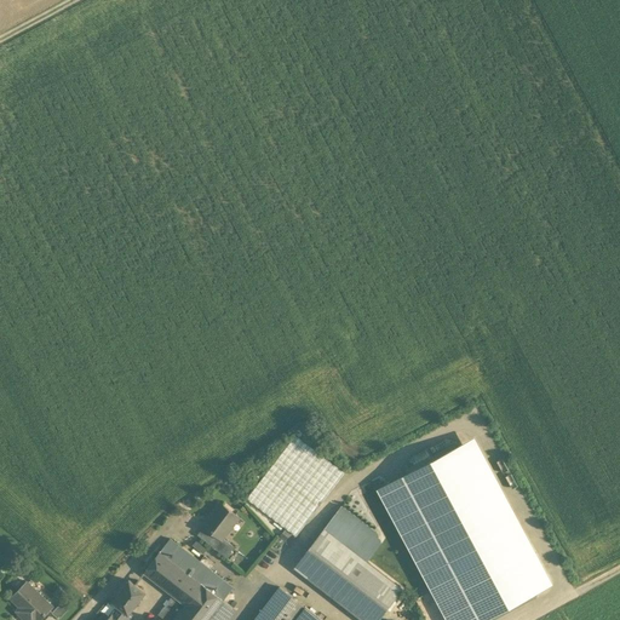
[(247,498),(298,535),(345,472),(294,435),(247,498)]
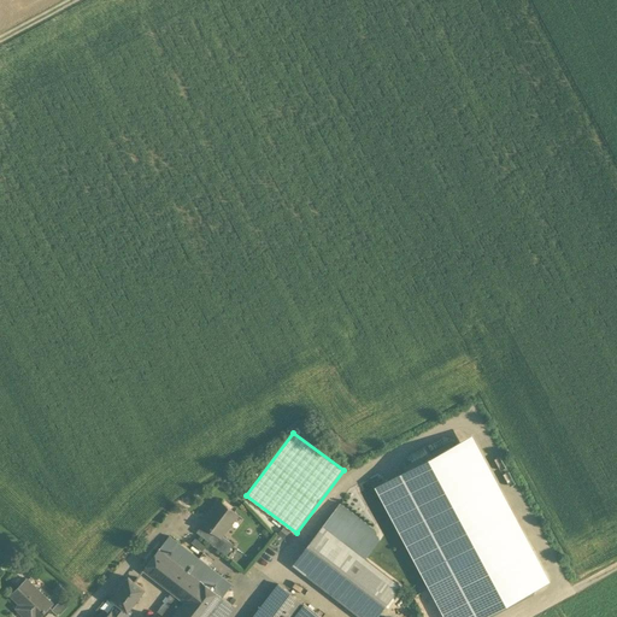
[(405,470),(376,486),(446,616),(491,616),(535,594),(533,591),(551,581),(471,434),(454,444),(453,441),(429,453),(425,447),(409,456),(412,463),(404,468),(405,470)]
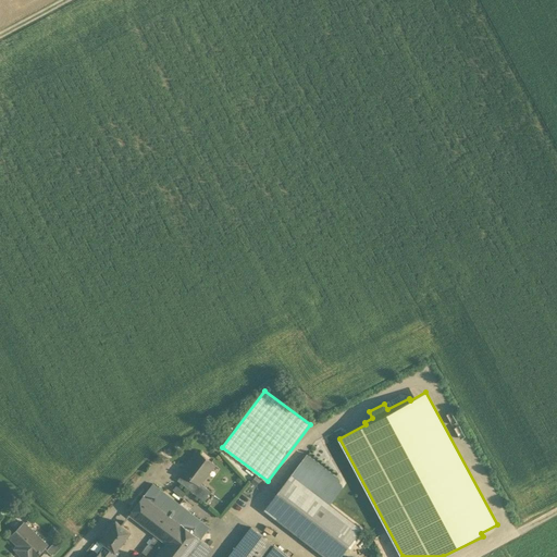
[(185,472),(199,483),(200,482),(214,465),(198,453),(184,471),(185,472)]
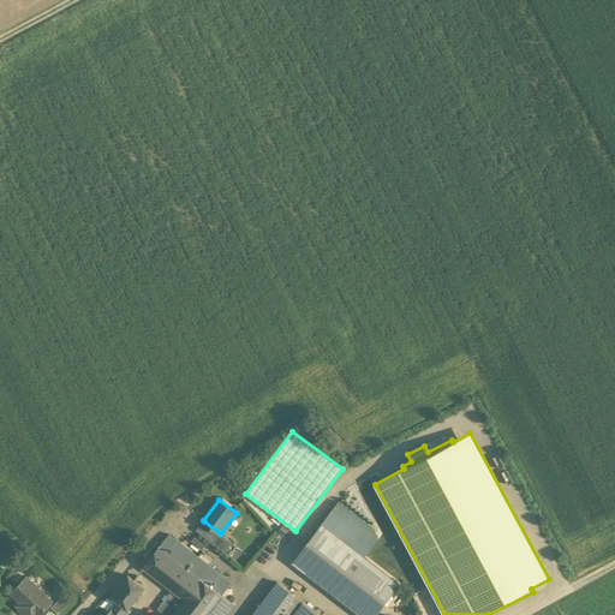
[(340,502),(293,562),(360,614),(376,614),(400,585),(363,557),(378,538),(372,527),(340,502)]
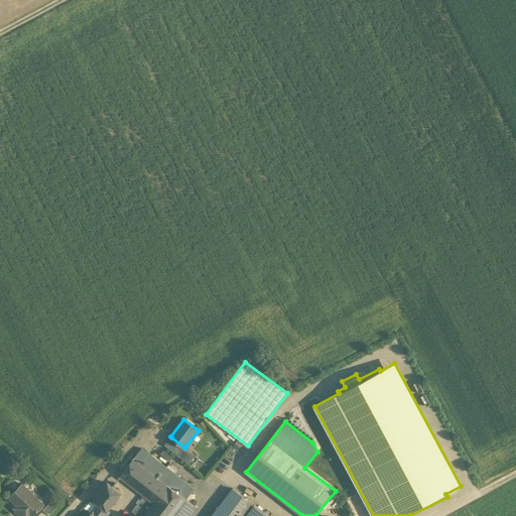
[(164,444),(178,456),(184,447),(171,437),(164,444)]
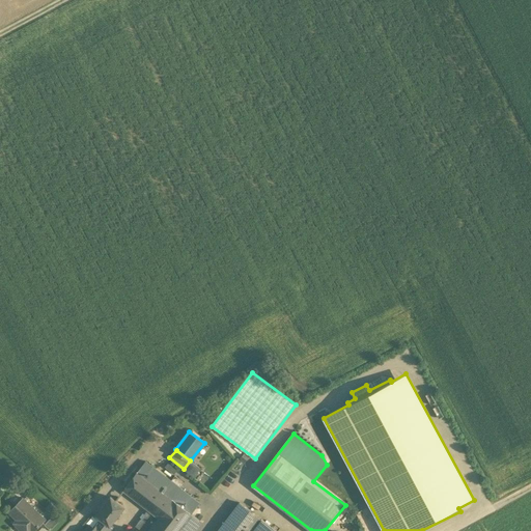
[(201,469),(191,459),(190,460),(184,469),(194,477),(201,469)]
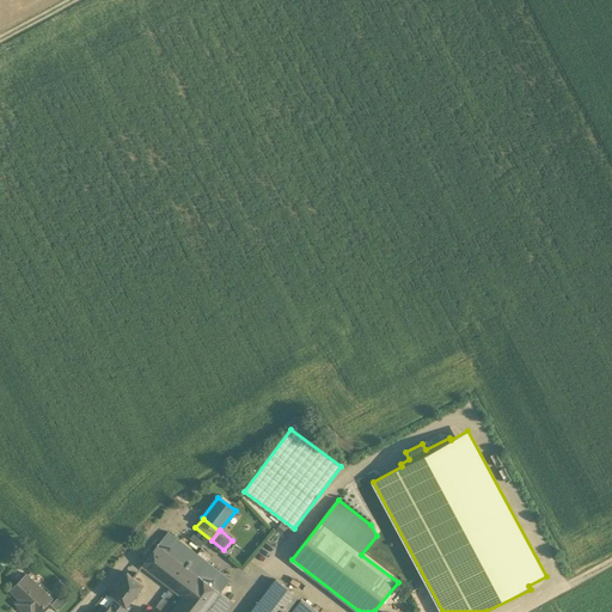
[(158,544),(199,575),(219,591),(230,579),(169,532),(158,544)]
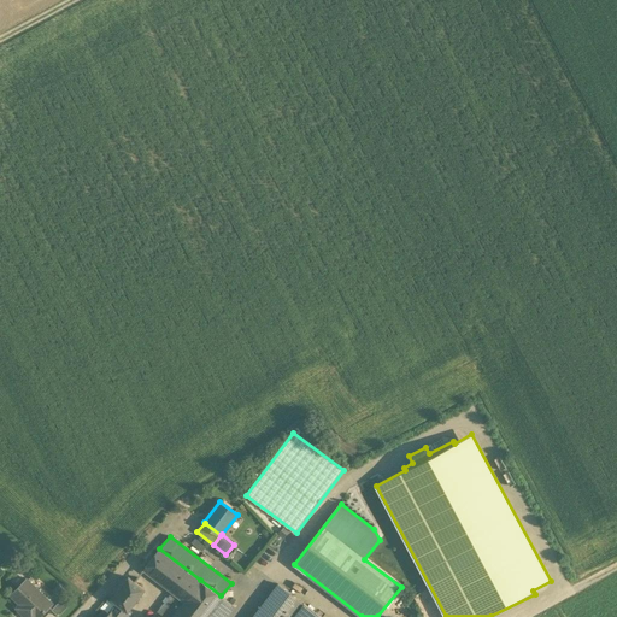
[(189,546),(199,554),(207,545),(198,536),(189,546)]
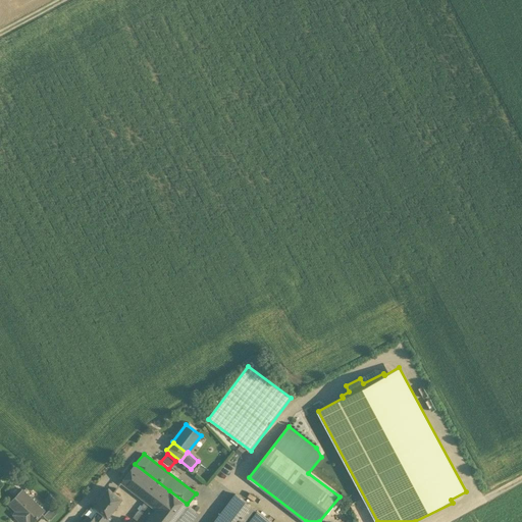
[(169,490),(135,464),(121,482),(146,501),(156,509),(169,490)]
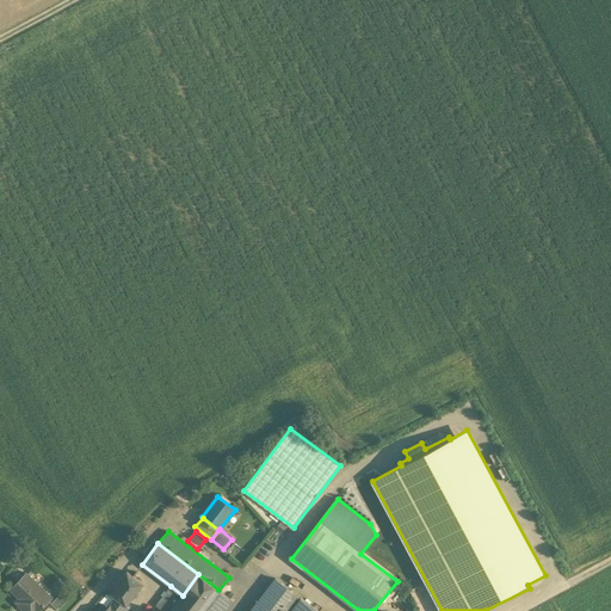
[(143,584),(128,571),(111,593),(117,597),(127,605),(129,603),(143,584)]
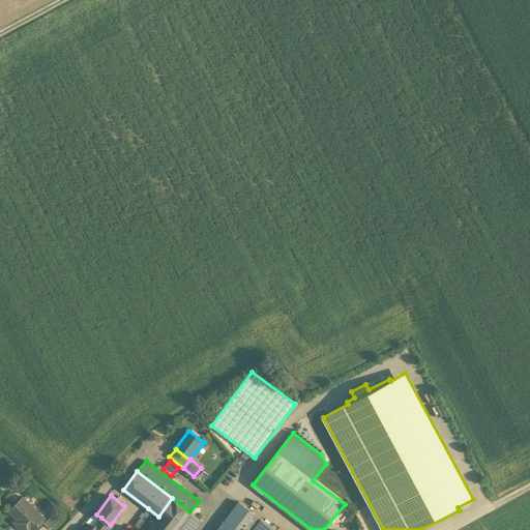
[(24,497),(9,510),(25,526),(22,529),(33,529),(46,519),(24,497)]
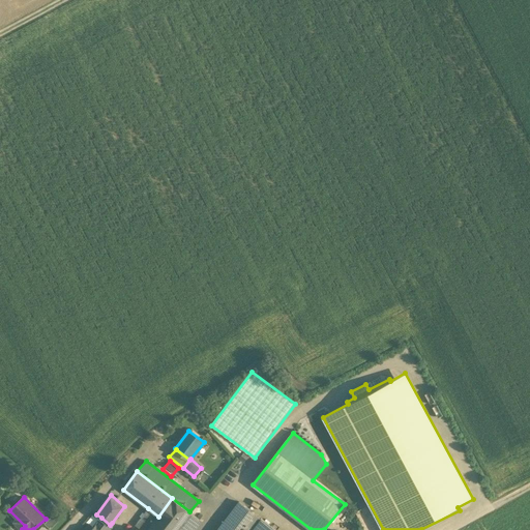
[(195,529),(202,522),(189,511),(172,498),(158,517),(147,529),(195,529)]
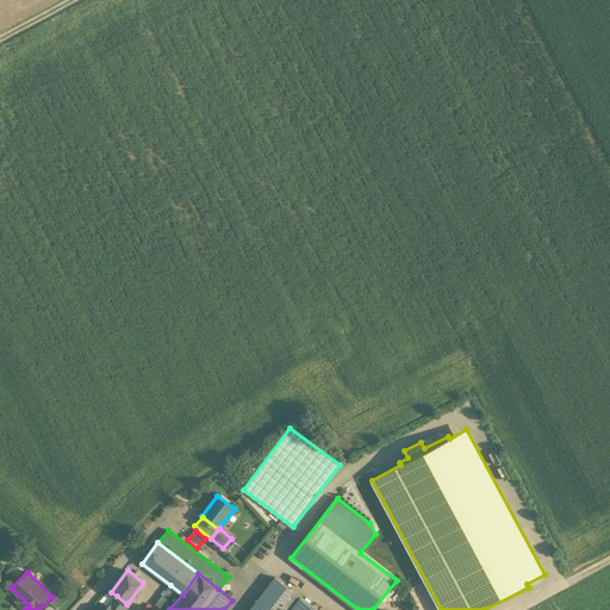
[(322,609),(279,577),(250,609),(322,609)]
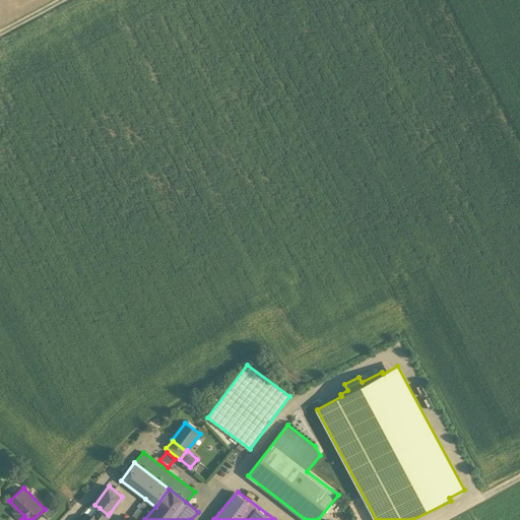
[(144,519),(155,507),(145,499),(133,515),(139,519),(144,519)]
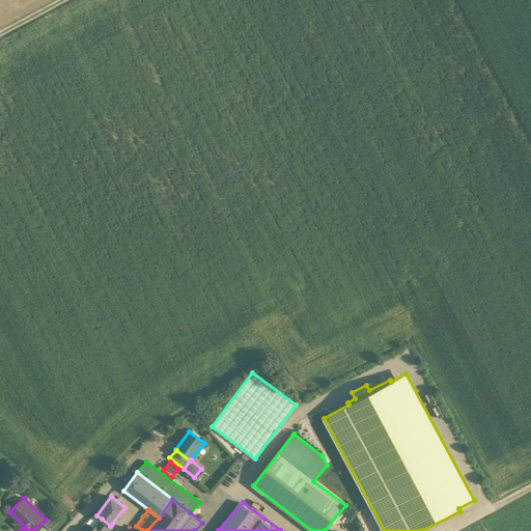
[(55,513),(46,524),(51,530),(61,520),(55,513)]
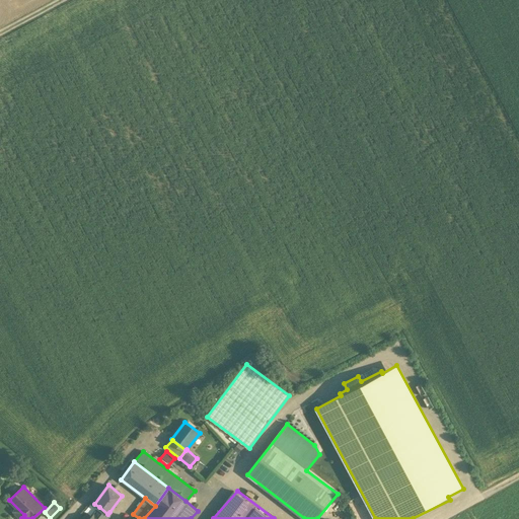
[(107,518),(112,514),(109,512),(107,514),(99,507),(94,513),(101,518),(107,518)]
